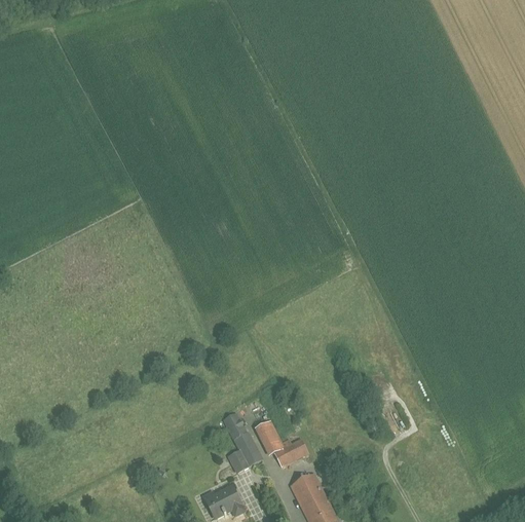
[(377,371),(368,376),(372,385),(382,380),(377,371)]
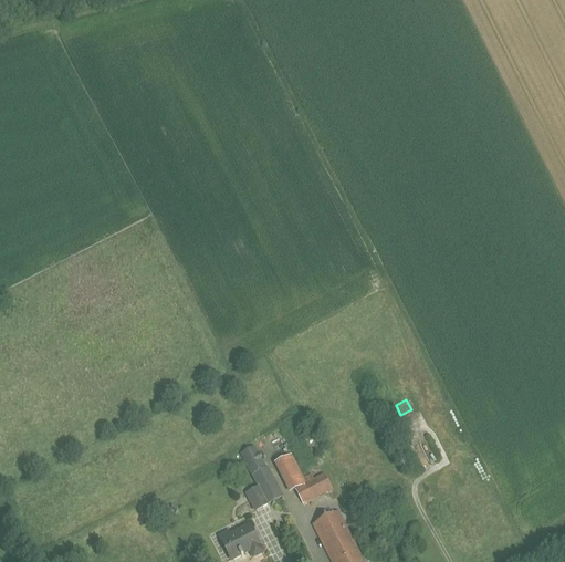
[(284,496),(258,445),(246,451),(260,479),(248,485),(260,509),(284,496)]
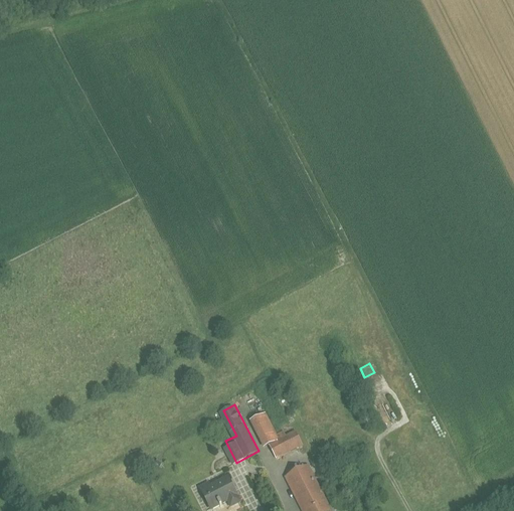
[(282,453),(303,442),(296,429),(280,437),(269,414),(257,420),(270,445),(276,441),(282,453)]
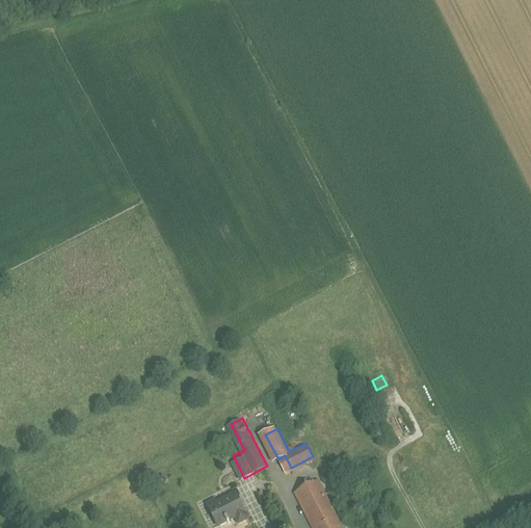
[(338,527),(342,526),(319,482),(293,495),(310,527),(338,527)]
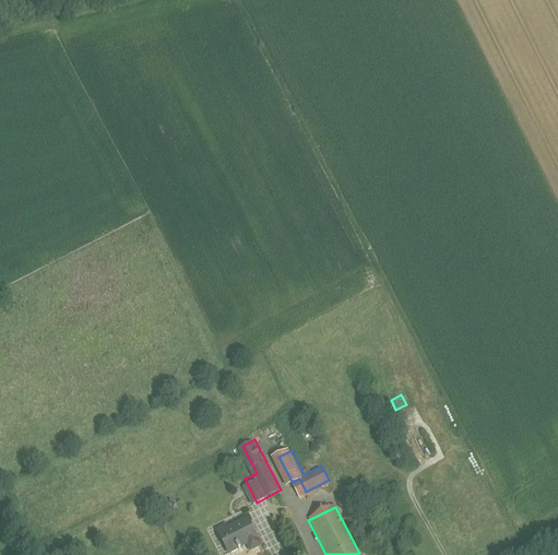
[(260,542),(245,511),(216,527),(227,548),(242,541),(247,548),(258,543),(260,542)]
